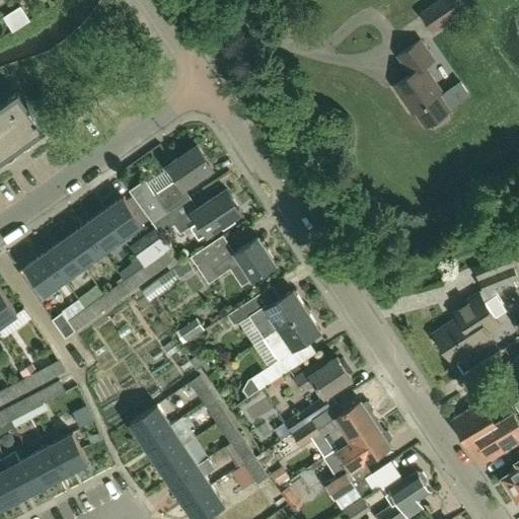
[(460,13),(450,0),(441,0),(423,14),(435,31),(460,13)]
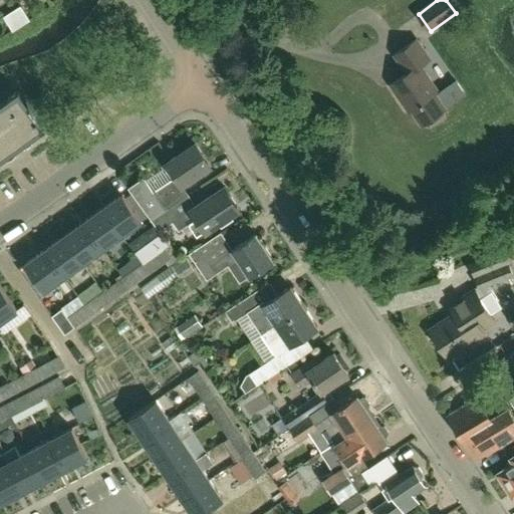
[(426,51),(419,40),(397,55),(408,72),(391,83),(404,102),(407,100),(422,122),(424,121),(426,124),(431,125),(445,116),(445,111),(443,108),(446,106),(436,92),(439,91),(416,58),(426,51)]
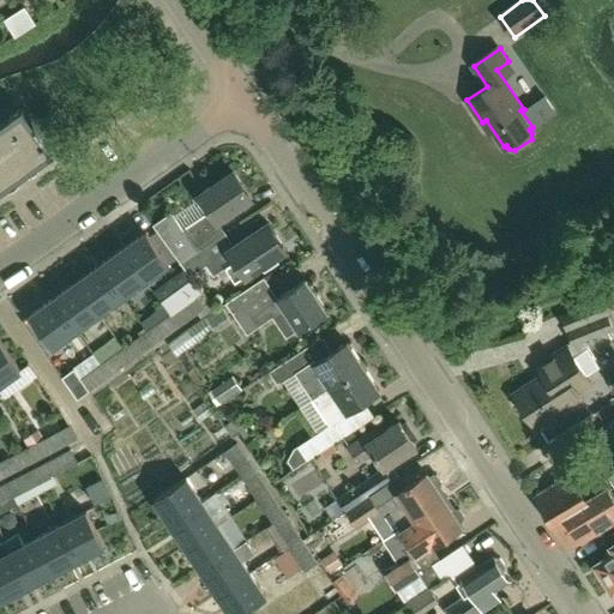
[(22,107),(0,122),(0,185),(2,184),(38,157),(49,150),(52,148),(22,107)]
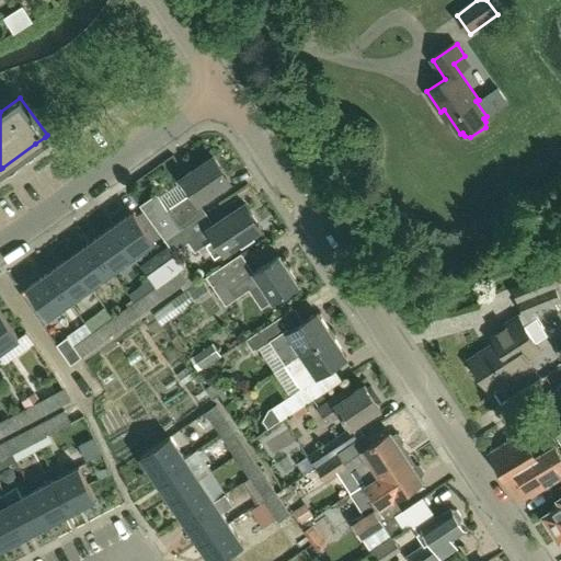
[(198,202),(229,181),(213,156),(181,176),(192,193),(167,209),(156,194),(140,205),(163,239),(205,212),(198,202)]
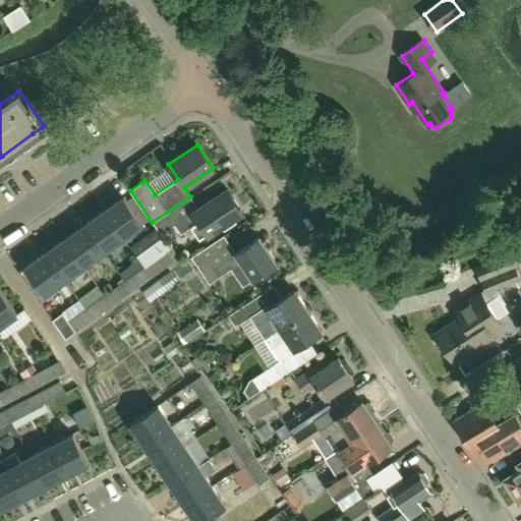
[(208,234),(242,212),(227,189),(197,209),(190,196),(152,222),(160,234),(174,225),(180,233),(199,221),(208,234)]
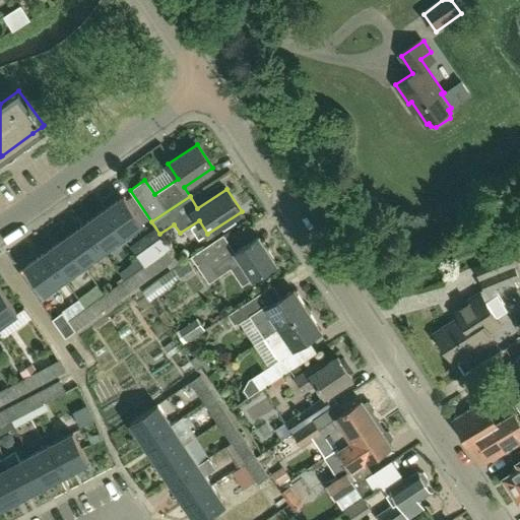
[(143,221),(124,195),(104,210),(123,237),(143,221)]
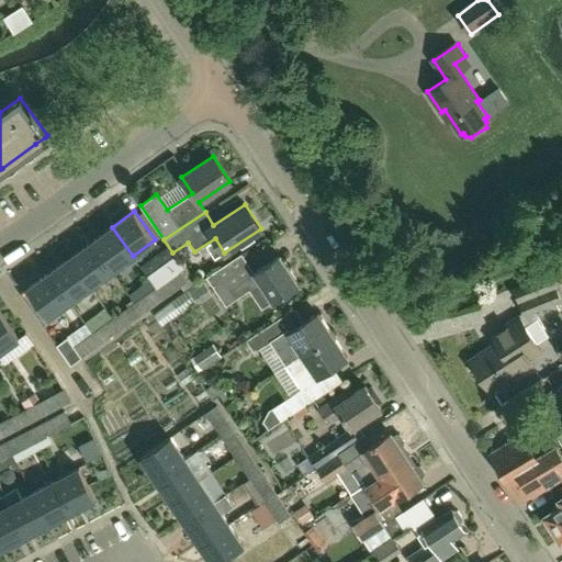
[(133,256),(112,227),(91,243),(111,271),(133,256)]
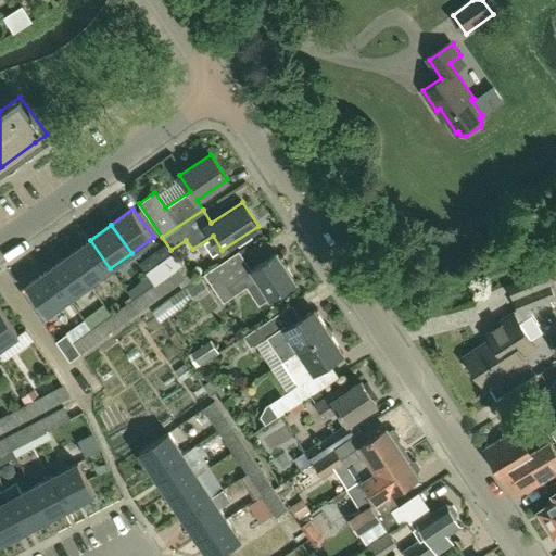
[(110,268),(90,240),(68,255),(89,283),(110,268)]
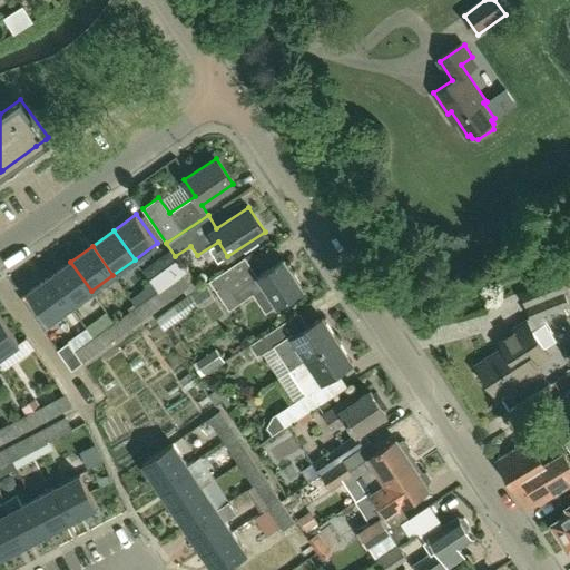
[(303,288),(283,258),(253,278),(246,267),(249,265),(244,257),(210,279),(229,308),(264,286),(276,305),(303,288)]
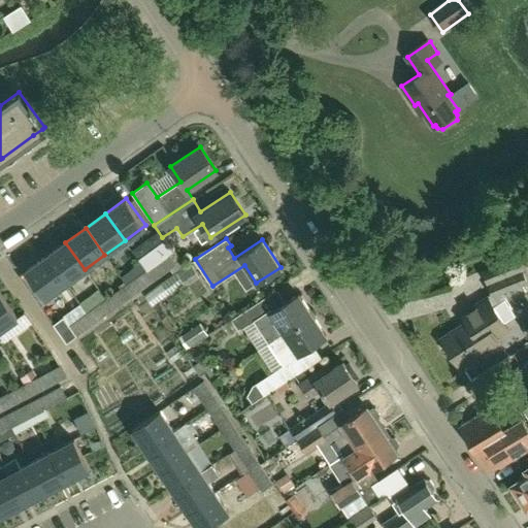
[(85,269),(65,242),(45,256),(65,283),(85,269)]
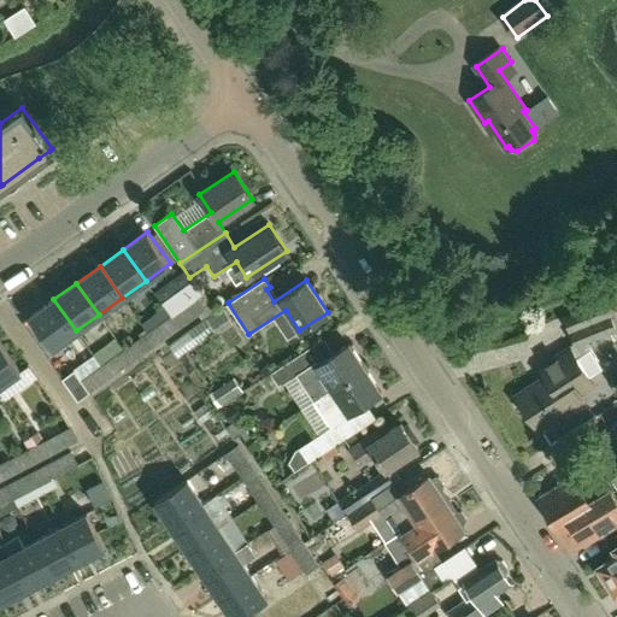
[(184,287),(162,303),(171,316),(180,328),(199,313),(203,319),(206,317),(217,311),(201,291),(192,297),(184,287)]
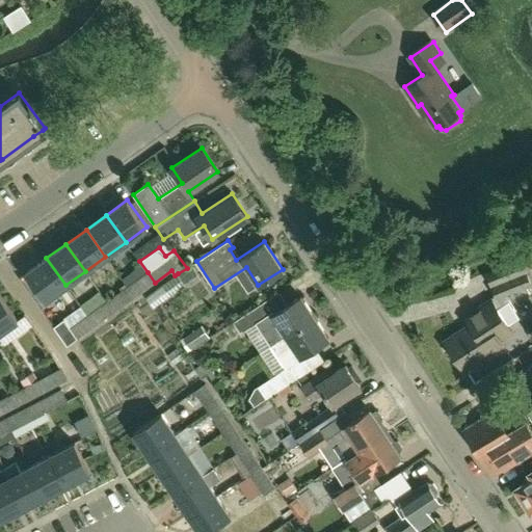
[(65,285),(46,258),(25,273),(45,300),(65,285)]
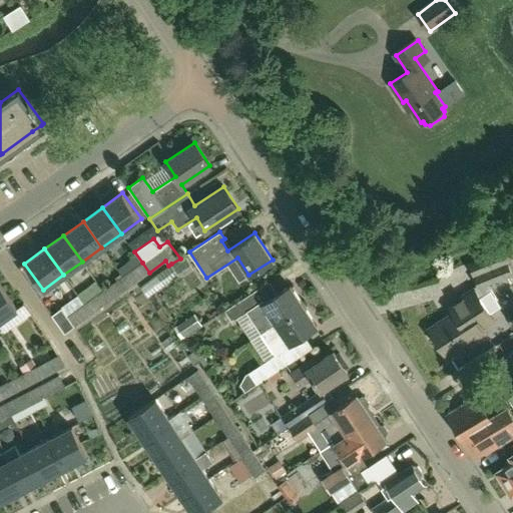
[(180,259),(171,264),(176,272),(189,264),(184,255),(180,259)]
